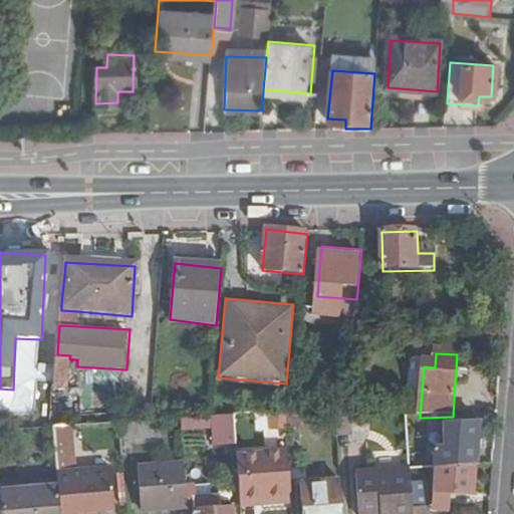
[(57,354),(53,389),(66,390),(69,358),(70,355),(57,354)]
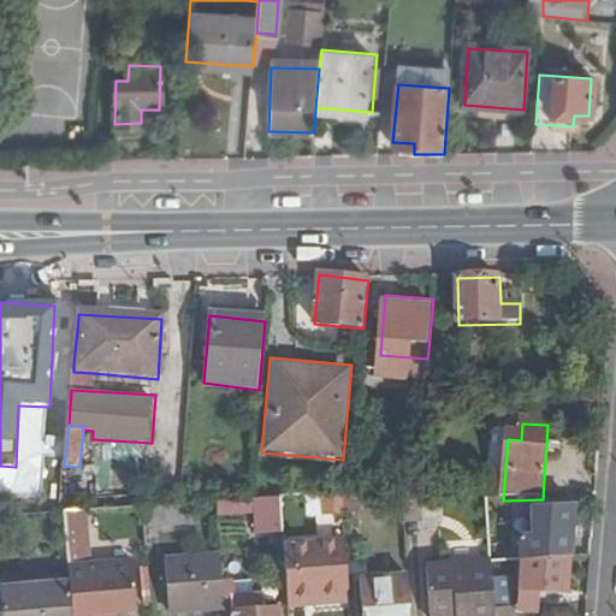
[(374,492),(383,492),(381,474),(373,475),(374,492)]
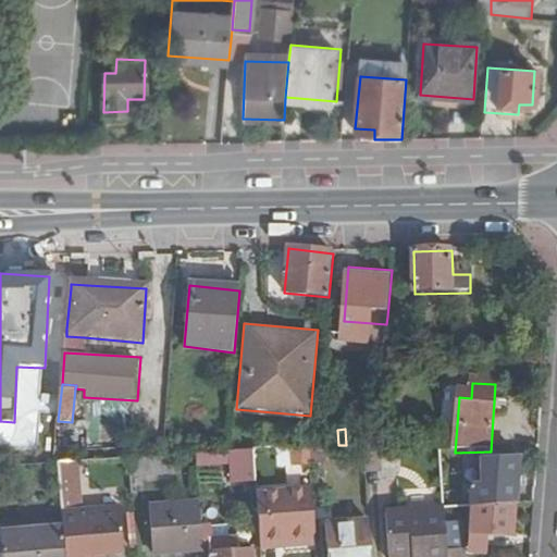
[(286,467),(309,466),(308,446),(285,447),(286,467)]
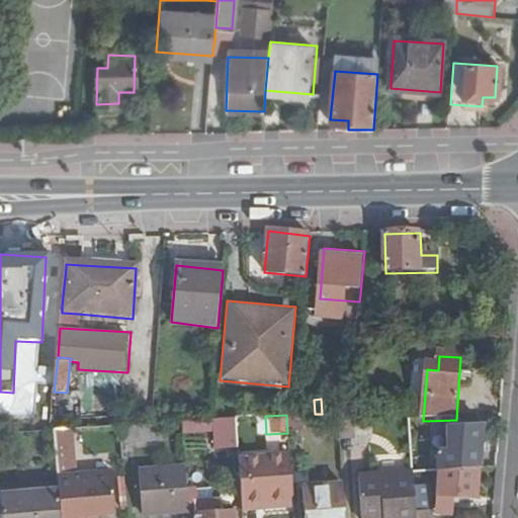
[(361,416),(339,417),(341,442),(363,440),(361,416)]
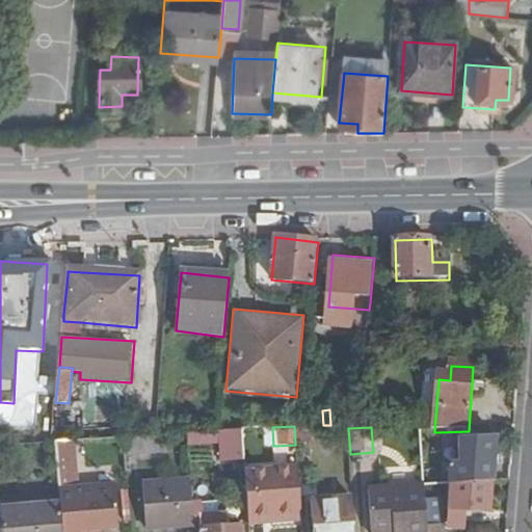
[(186,431),(186,446),(218,445),(218,460),(243,459),(242,429),(186,431)]
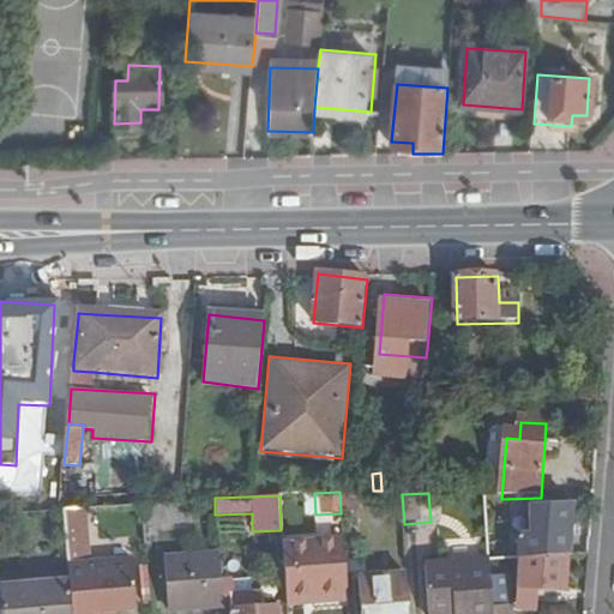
[(191,503),(181,504),(145,506),(146,525),(192,522),(191,503)]
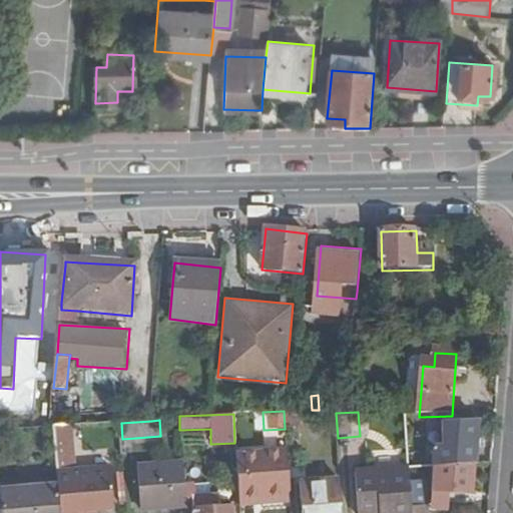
[(437,470),(474,469),(478,424),(441,425),(437,470)]
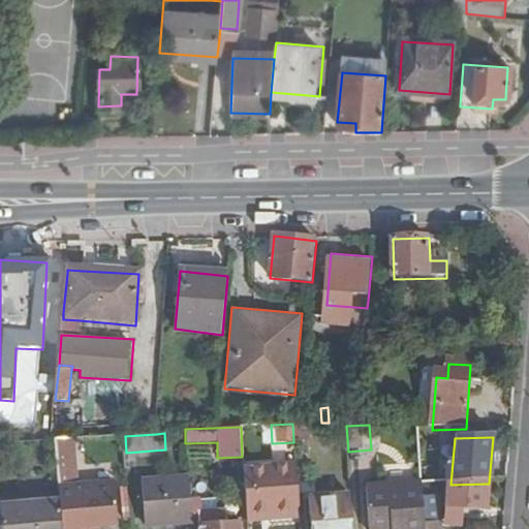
[(74,462),(73,439),(57,440),(59,463),(74,462)]
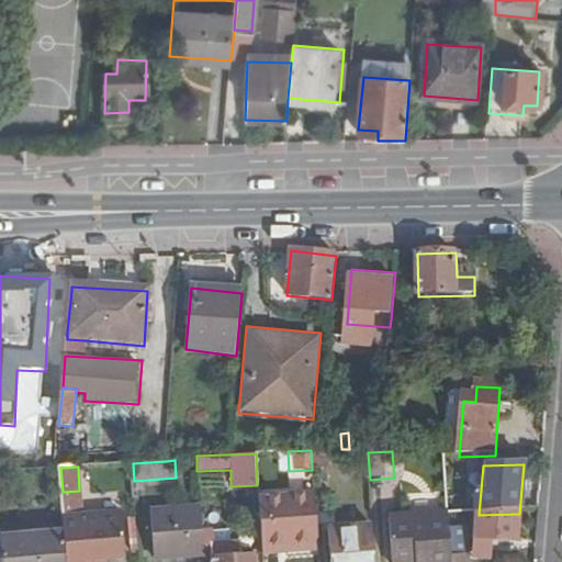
[(81,521),(79,491),(63,492),(65,535),(66,561),(125,561),(123,518),(81,521)]
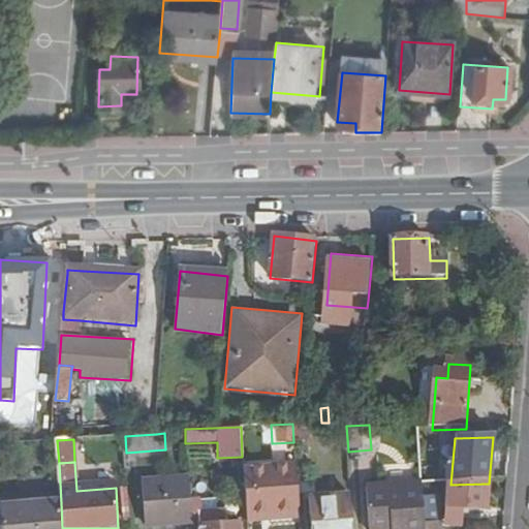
[(300,522),(296,467),(245,470),(248,526),(269,525),(269,516),(297,514),(298,522),(300,522)]
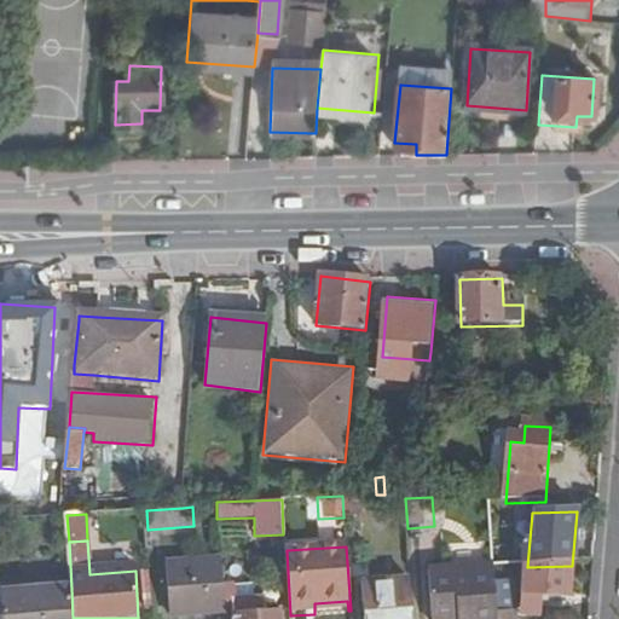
[(224,584),(223,560),(166,565),(171,615),(226,612),(224,584)]
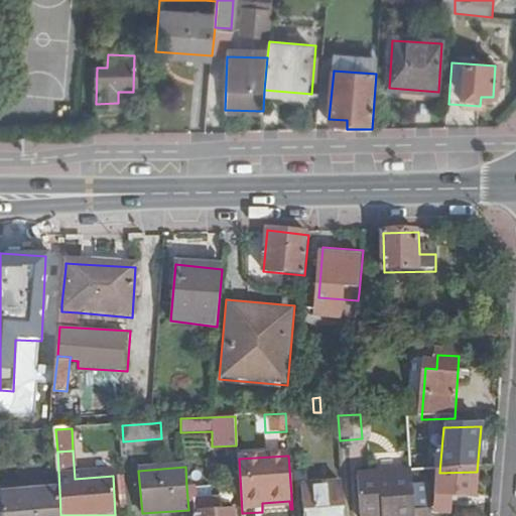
[(415,515),(415,511),(412,475),(412,471),(359,474),(361,515),(415,515)]
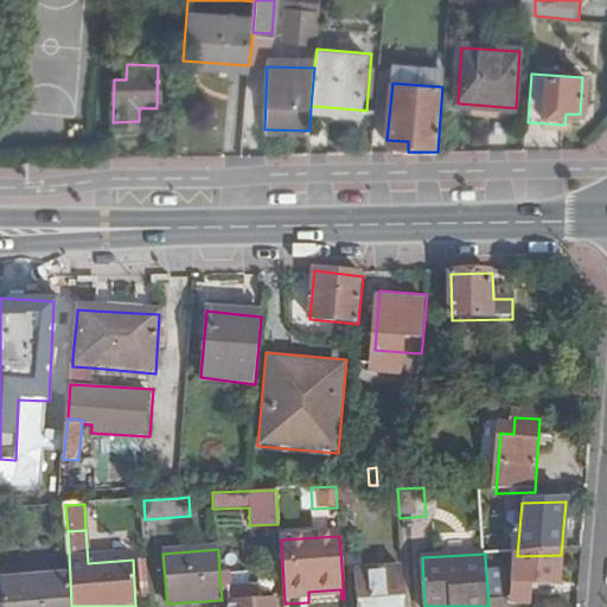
[(558,590),(561,555),(517,556),(513,606),(515,606),(531,606),(534,588),(558,590)]
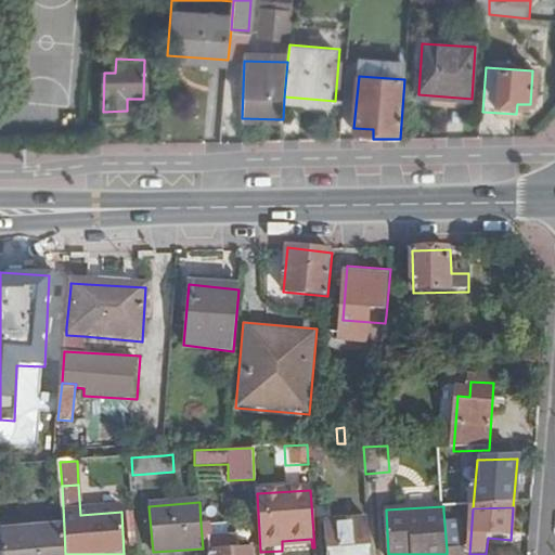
[(328,554),(371,554),(369,520),(326,524),(328,554)]
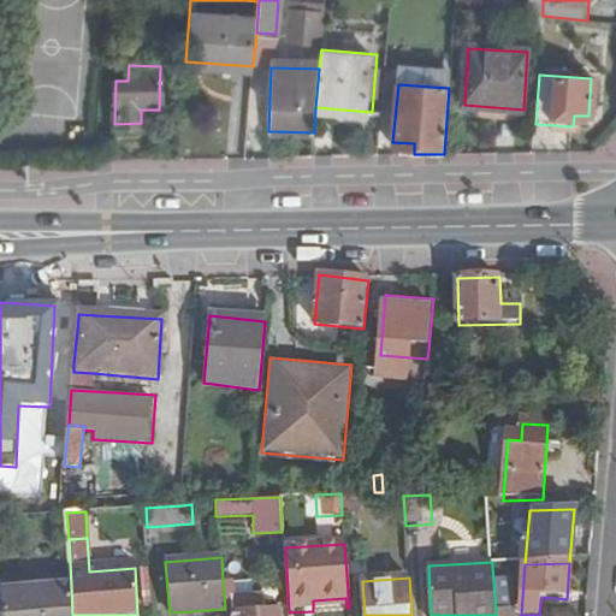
[(225,609),(225,611),(237,611),(236,615),(279,615),(279,609),(265,609),(264,598),(240,599),(238,581),(223,581),(225,609)]
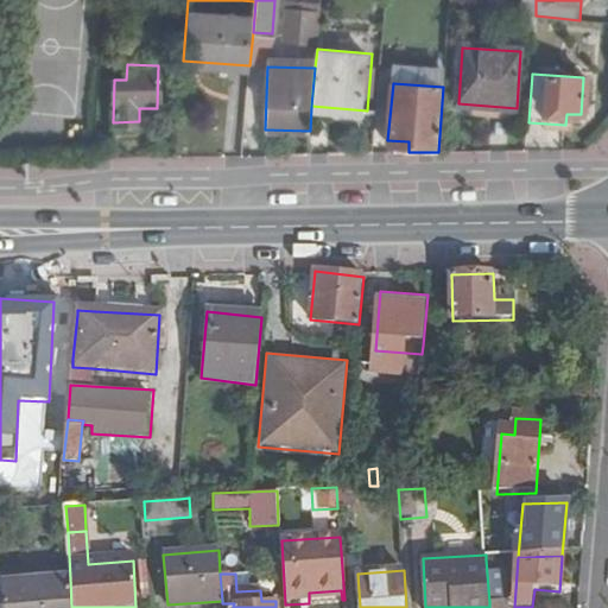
[(5,607),(71,607),(70,578),(4,583),(5,607)]
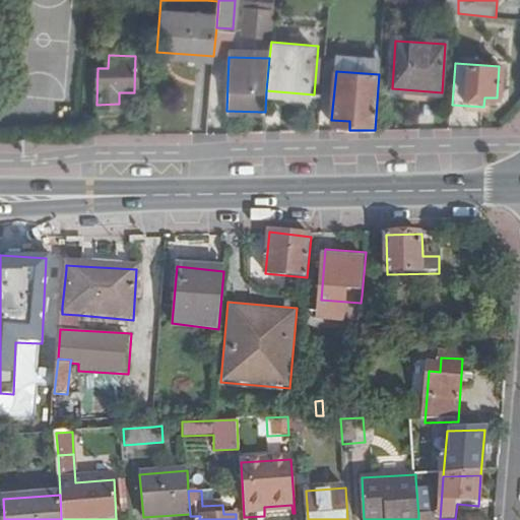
[(264,516),(293,513),(291,505),(264,507),(264,516)]
